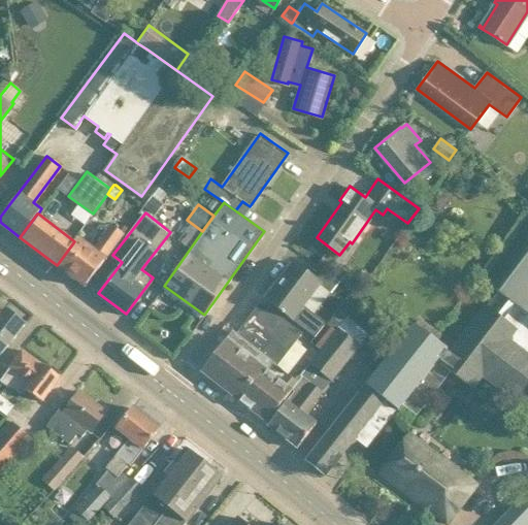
[(85,286),(97,269),(125,232),(111,223),(93,249),(77,236),(74,241),(57,265),(85,286)]
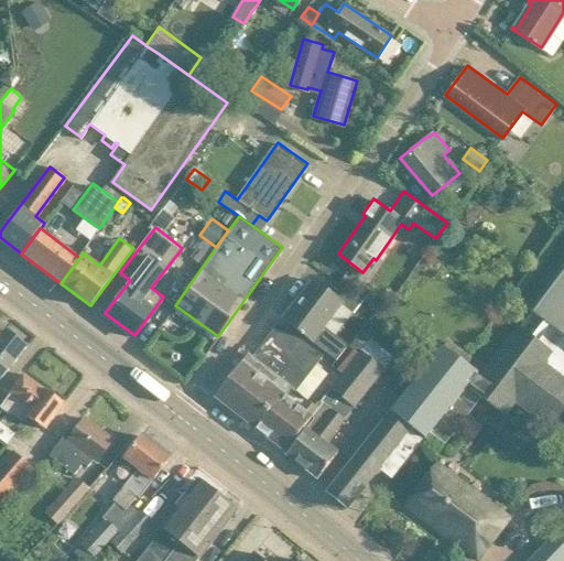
[(563,255),(525,306),(530,311),(481,370),(440,344),(326,491),(347,506),(409,427),(424,439),(431,432),(444,442),(480,395),(506,414),(514,401),(560,435),(557,439),(563,443),(563,255)]
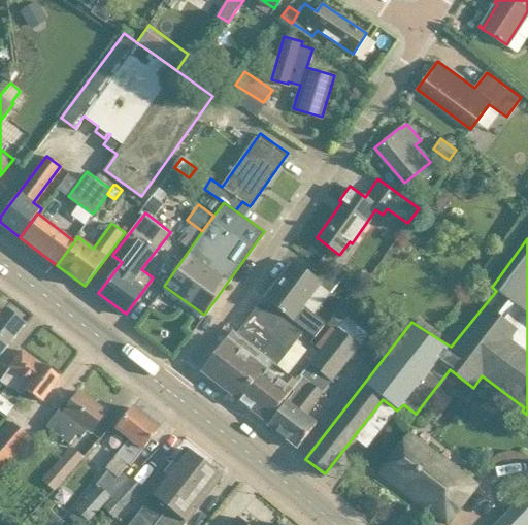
[(304,304),(321,283),(294,261),(266,297),(316,335),(326,322),(304,304)]
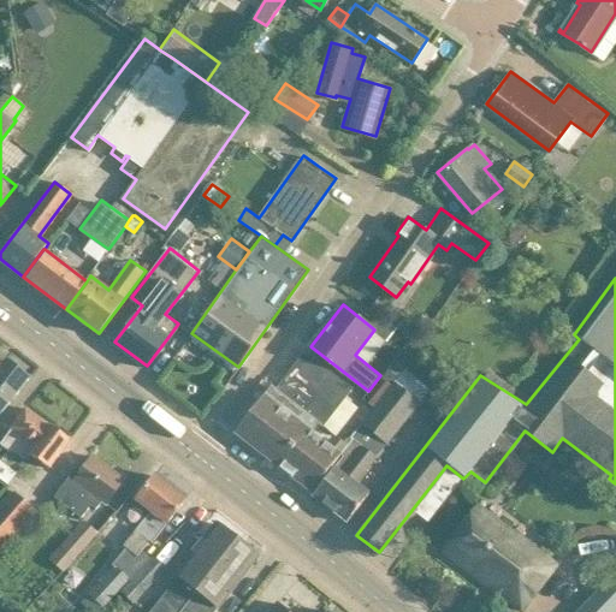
[(425,332),(418,340),(426,346),(432,338),(425,332)]
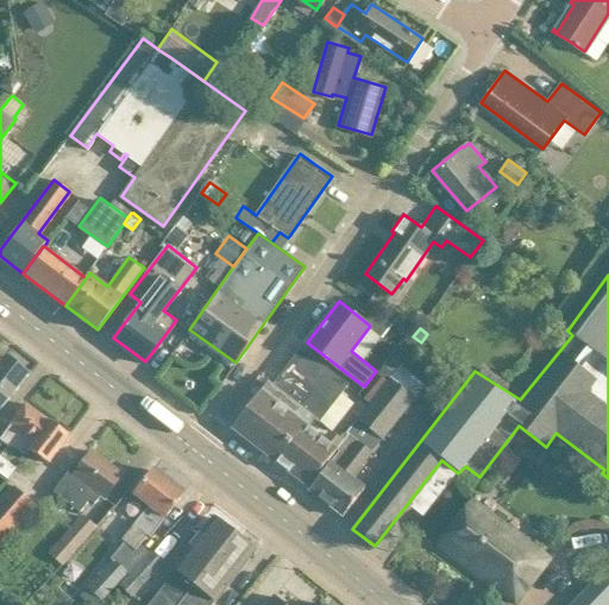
[(0,361),(0,407),(13,391),(29,372),(6,354),(1,360),(0,361)]
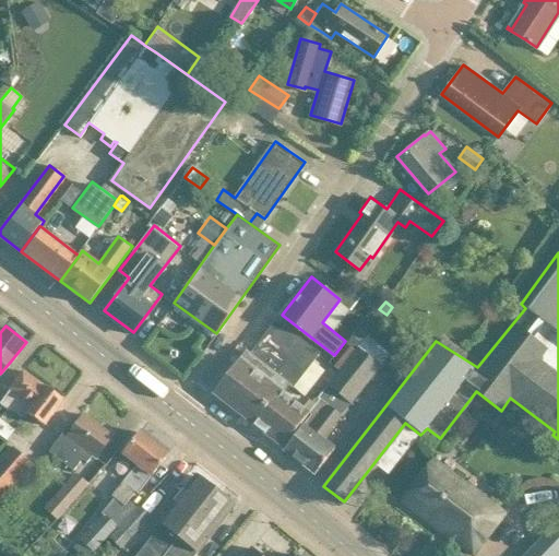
[(358,326),(345,342),(355,350),(368,333),(358,326)]
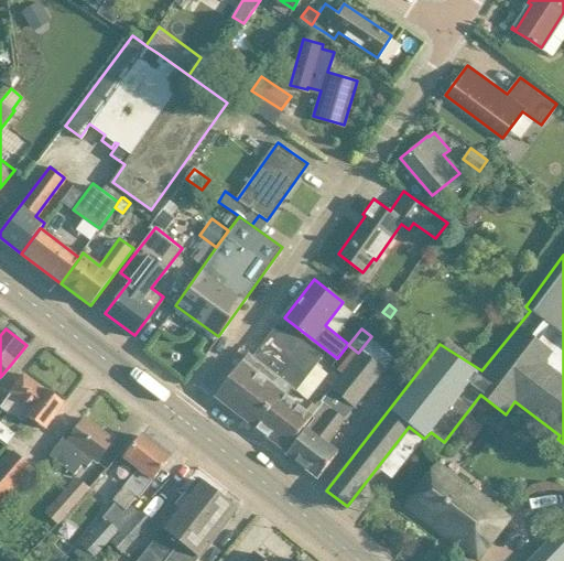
[(392,353),(371,336),(358,353),(331,387),(354,407),(384,368),(382,366),(392,353)]
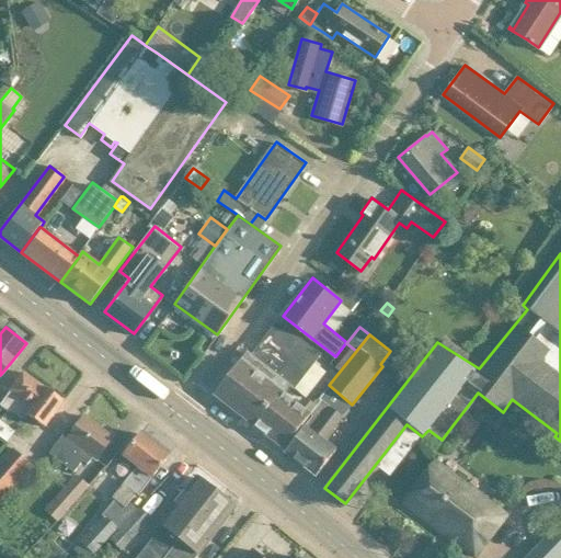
[(301,340),(294,351),(309,363),(317,352),(301,340)]
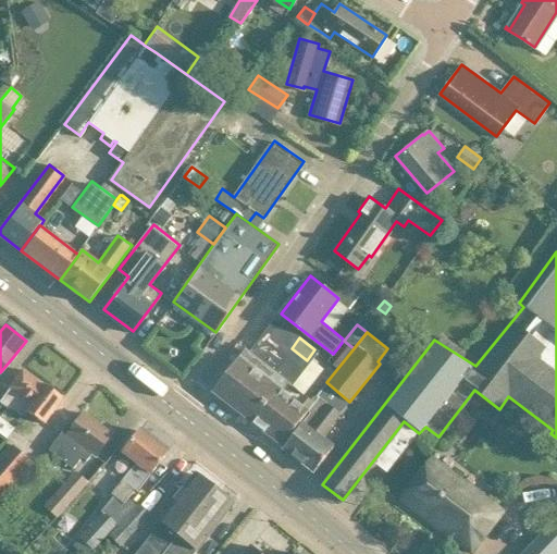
[(212,391),(282,444),(308,409),(309,409),(302,404),(282,389),(288,381),(246,348),(212,391)]
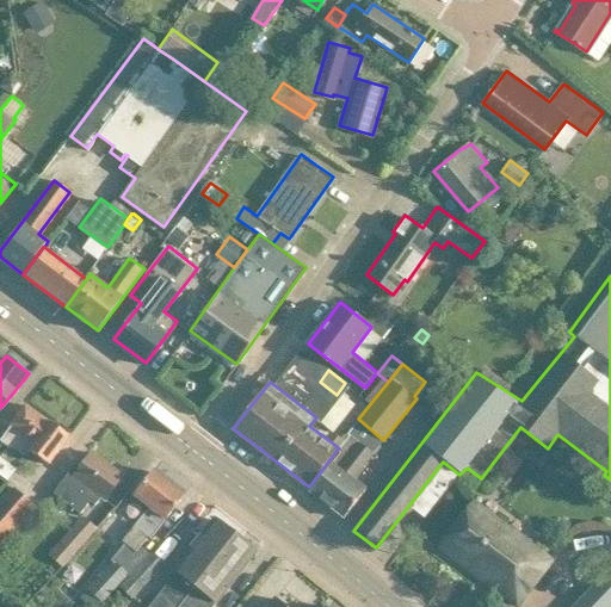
[(12,426),(1,439),(12,447),(14,445),(26,454),(31,448),(49,462),(55,453),(69,434),(49,419),(48,420),(25,403),(11,422),(10,423),(12,426)]
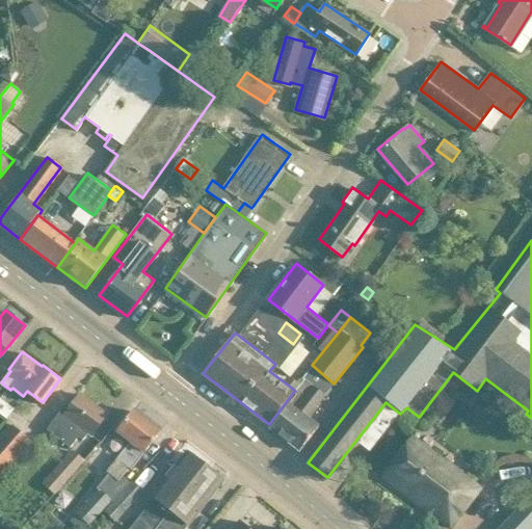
[(324,394),(313,385),(304,378),(295,391),(294,391),(296,393),(289,402),(269,427),(299,450),(318,425),(307,417),(324,394)]
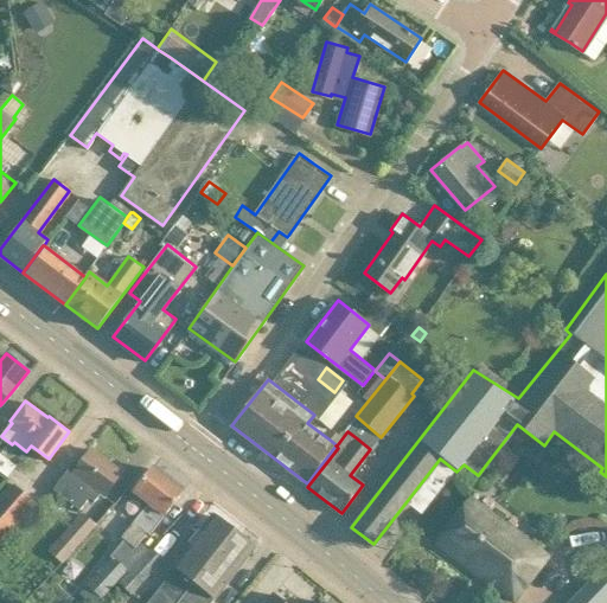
[(94,500),(100,493),(104,495),(122,470),(90,448),(74,470),(69,467),(52,488),(80,510),(89,496),(94,500)]
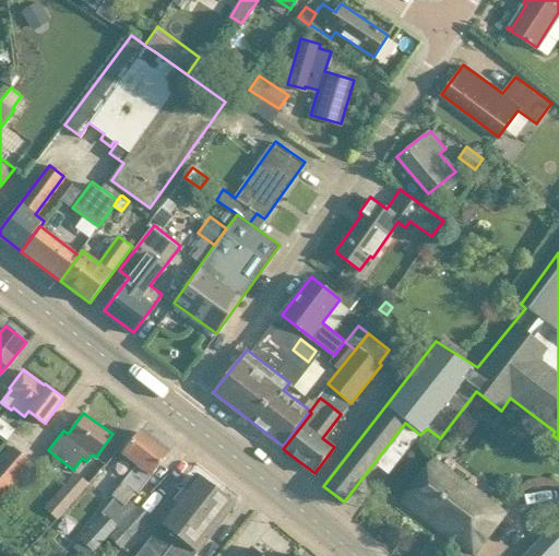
[(123,451),(137,461),(113,493),(115,495),(103,511),(104,512),(81,537),(93,549),(117,524),(118,525),(137,506),(129,498),(135,489),(138,492),(168,452),(140,430),(123,451)]
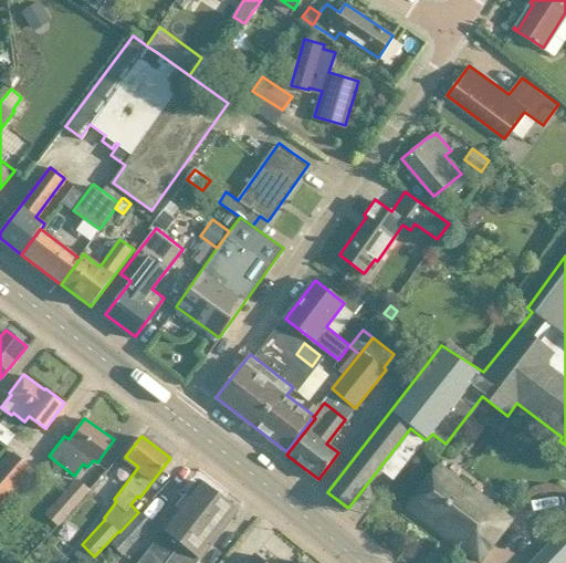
[(0,507),(33,468),(11,449),(0,461),(0,507)]
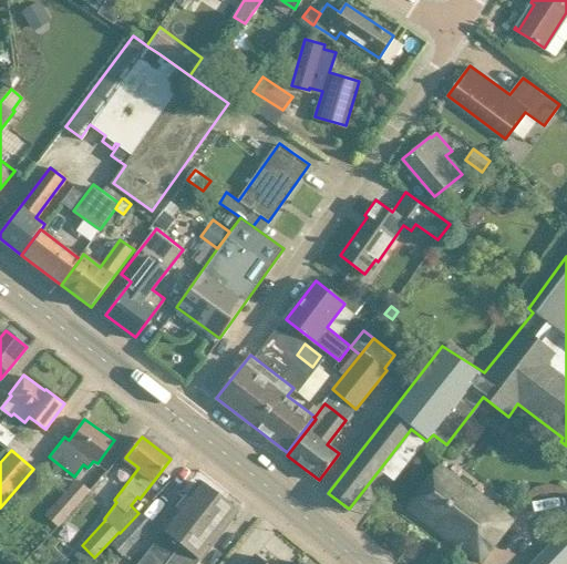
[(480,561),(493,543),(512,519),(443,467),(411,510),(480,561)]
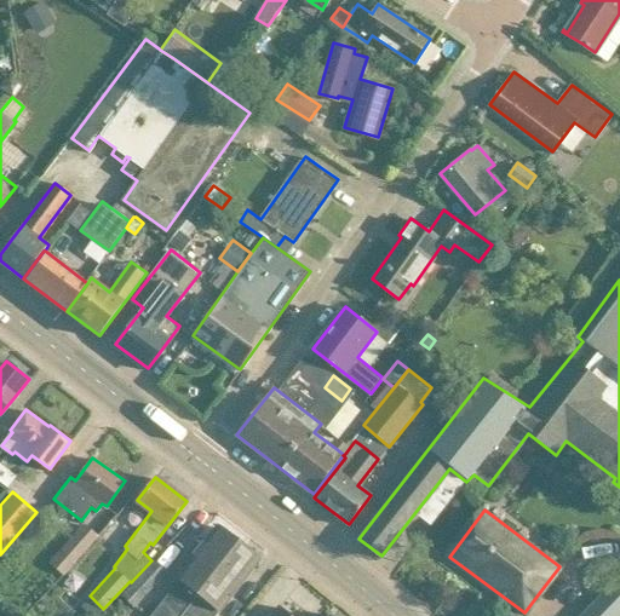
[(52,560),(64,571),(98,534),(86,523),(52,560)]
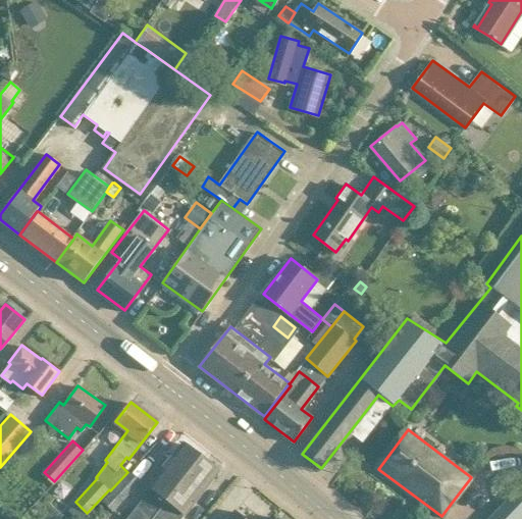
[(167,451),(155,466),(148,475),(154,479),(148,486),(165,501),(180,482),(176,478),(184,470),(191,475),(204,459),(187,445),(180,446),(173,455),(167,451)]
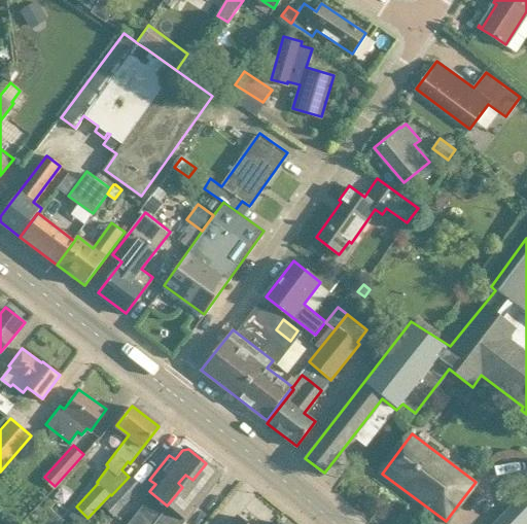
[(152,523),(153,523),(152,523),(181,523),(220,475),(206,463),(192,480),(185,475),(178,483),(182,487),(167,505),(154,521),(152,523)]
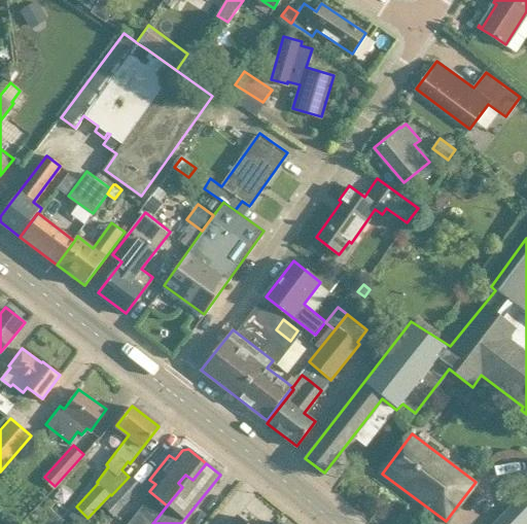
[(104,505),(113,515),(141,485),(132,477),(104,505)]
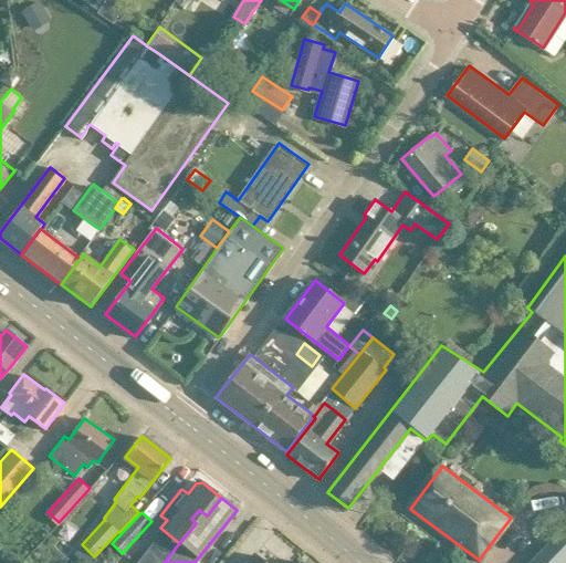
[(565,562),(565,523),(527,562),(565,562)]
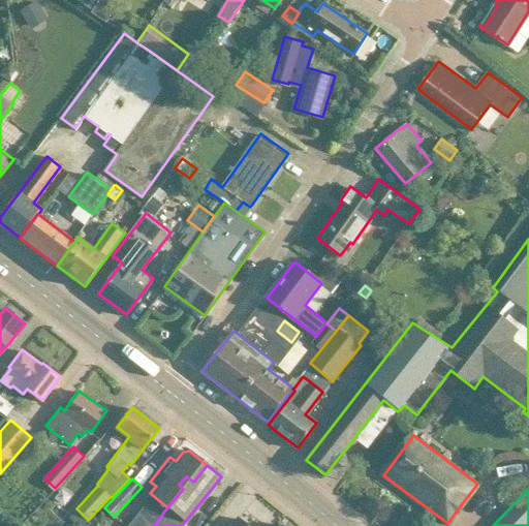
[(153,525),(154,525),(153,525),(155,523),(139,511),(126,525),(153,525)]
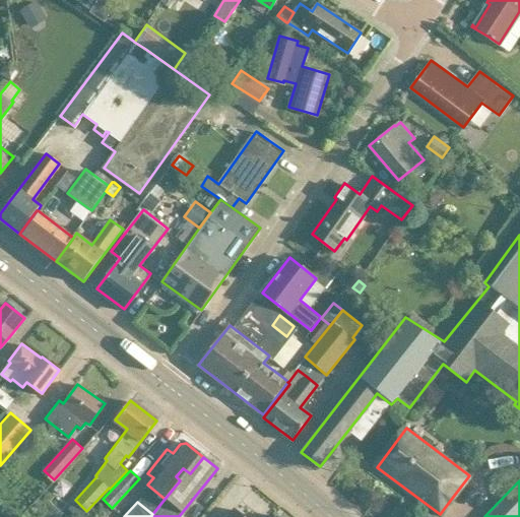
[(246,516),(234,507),(223,516),(246,516)]
